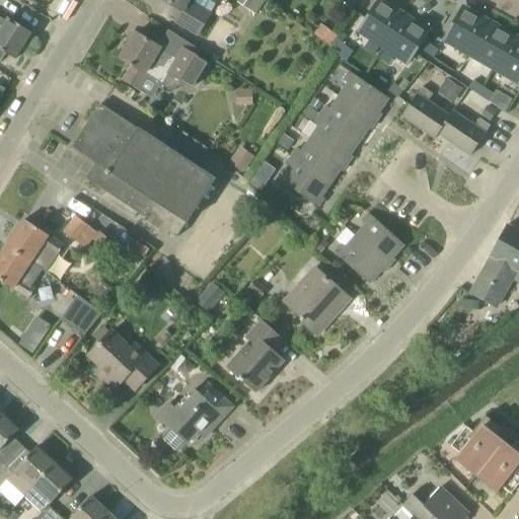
[(198,39),(213,14),(211,13),(219,0),(162,0),(181,11),(173,24),(198,39)]
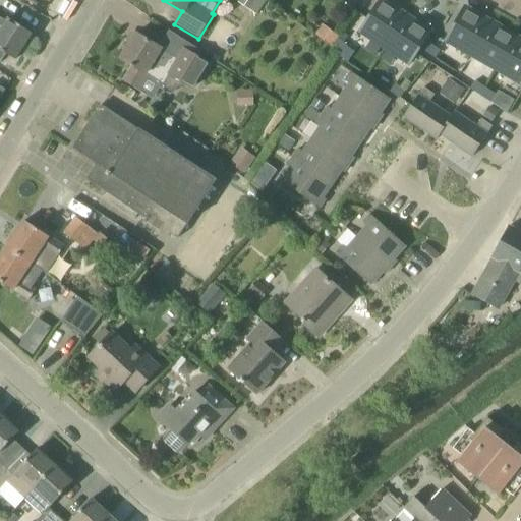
[(266,0),(240,0),(239,3),(257,15),(268,1),(266,0)]
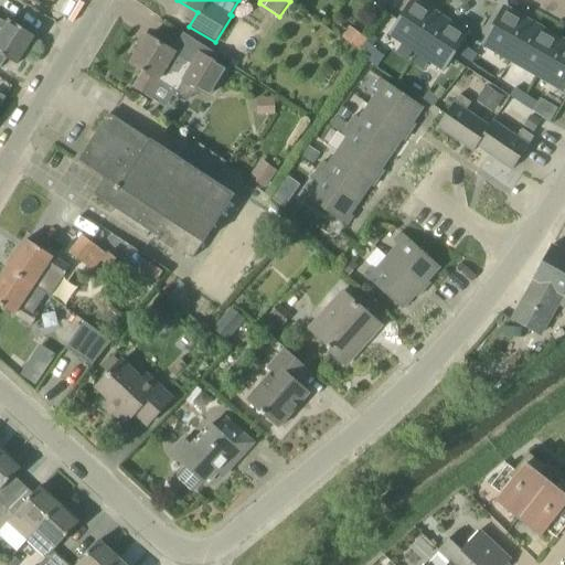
[(398,22),(390,35),(416,53),(439,18),(413,0),(398,22)]
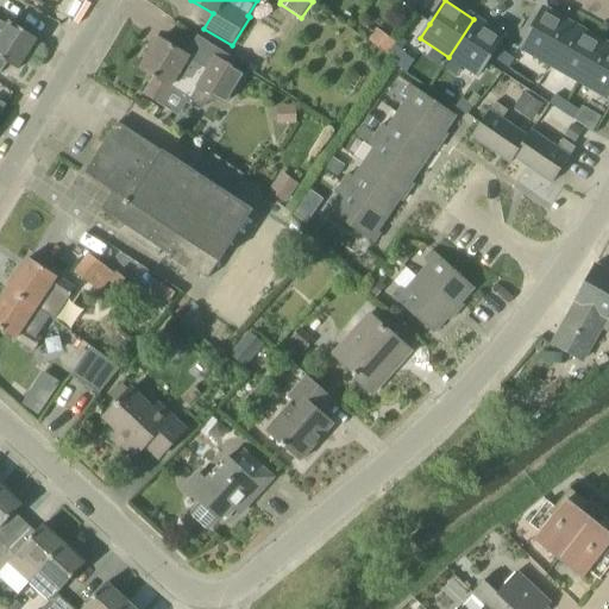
[(544,10),(521,49),(550,67),(573,26),(544,10)]
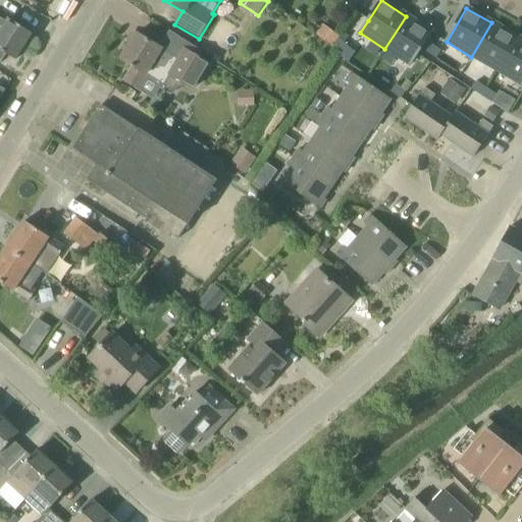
[(406,16),(384,49),(409,65),(430,33),(406,16)]
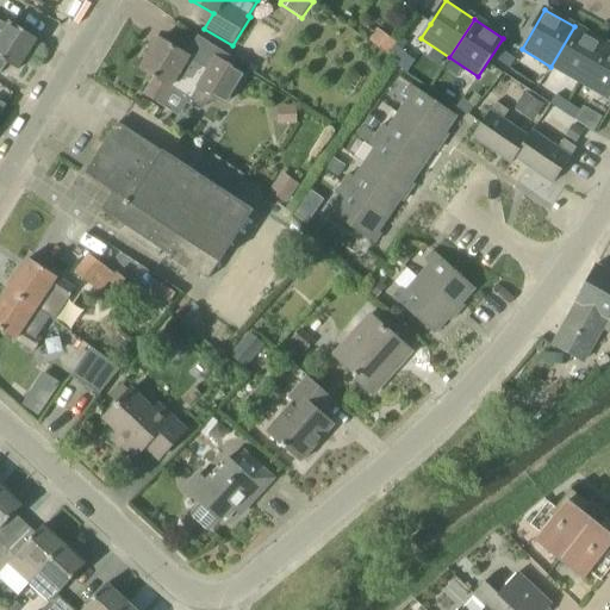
[(7,26),(0,22),(0,60),(18,72),(37,39),(10,23),(7,26)]
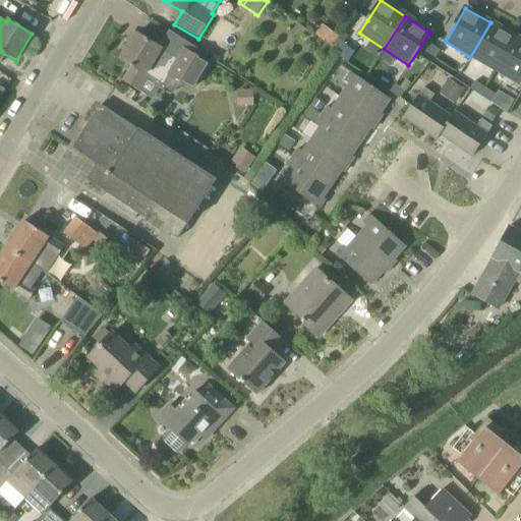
[(490,22),(470,57),(496,70),(515,37),(490,22)]
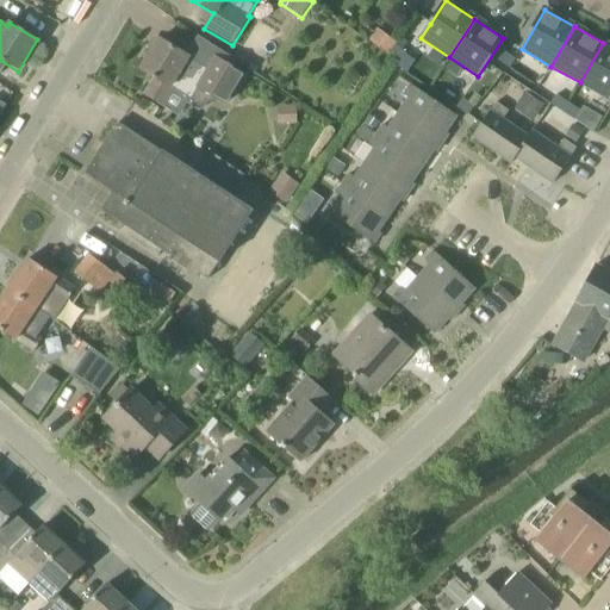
[(386,54),(394,43),(375,30),(368,43),(386,54)]
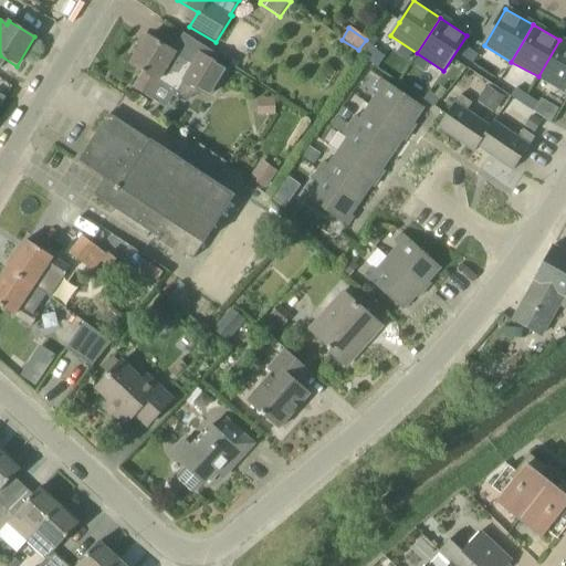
[(194,64),(173,52),(147,37),(130,65),(144,73),(135,88),(149,97),(159,83),(170,91),(175,93),(173,96),(185,103),(189,102),(192,95),(201,93),(210,98),(228,70),(213,62),(217,55),(203,48),(194,64)]
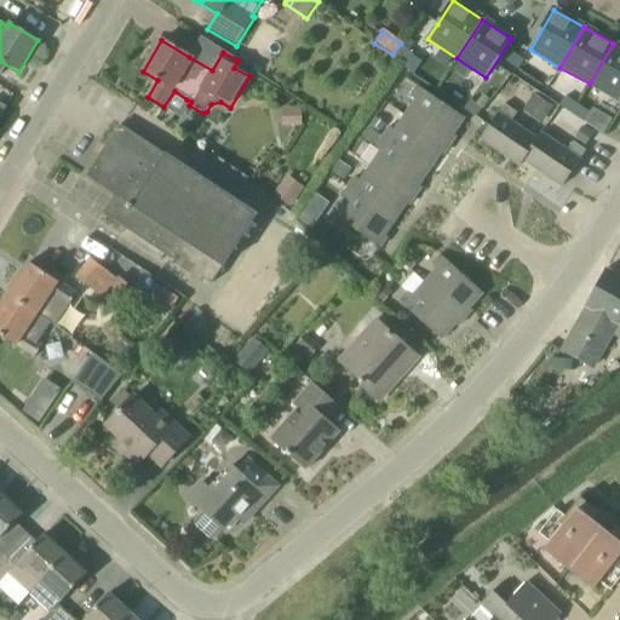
[(619,47),(613,44),(590,84),(619,102),(619,99),(619,47)]
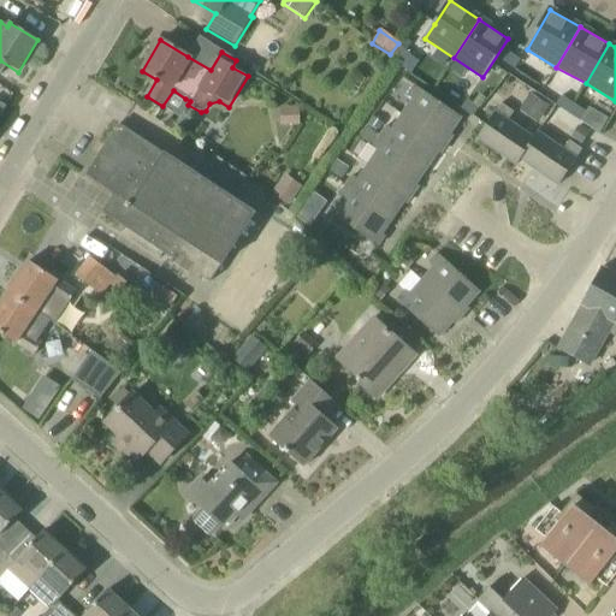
[(397,47),(390,57),(402,65),(401,66),(400,69),(409,76),(412,72),(419,63),(397,47)]
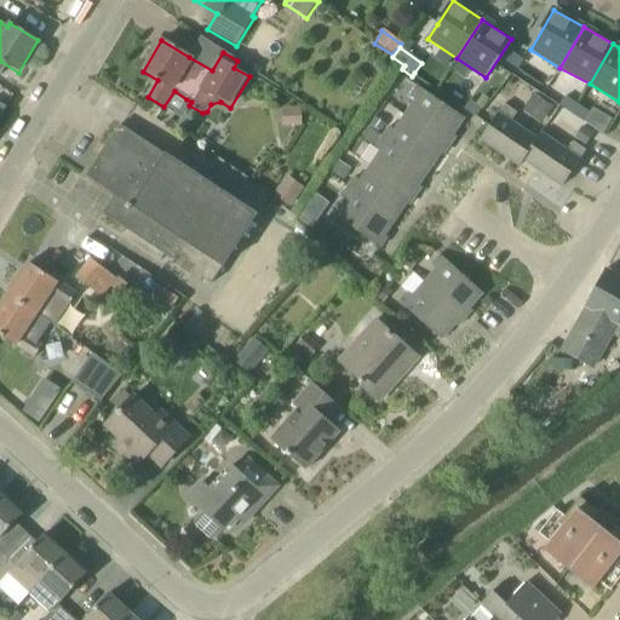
[(511,53),(506,62),(520,69),(524,61),(511,53)]
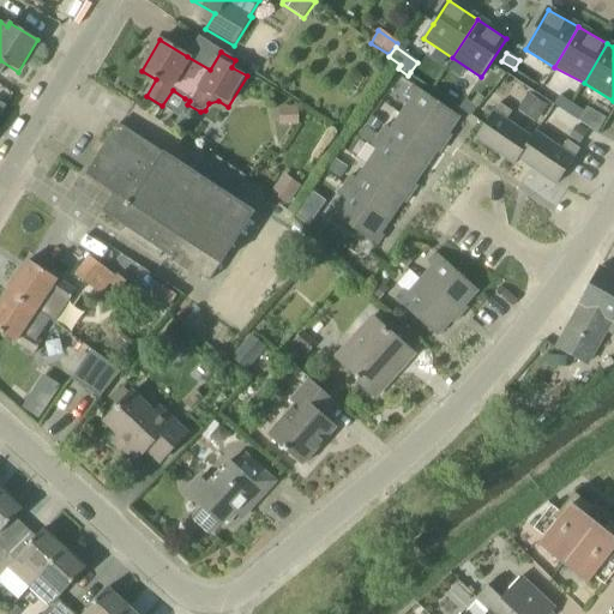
[(443,143),(459,118),(414,86),(407,96),(413,101),(403,116),(443,143)]
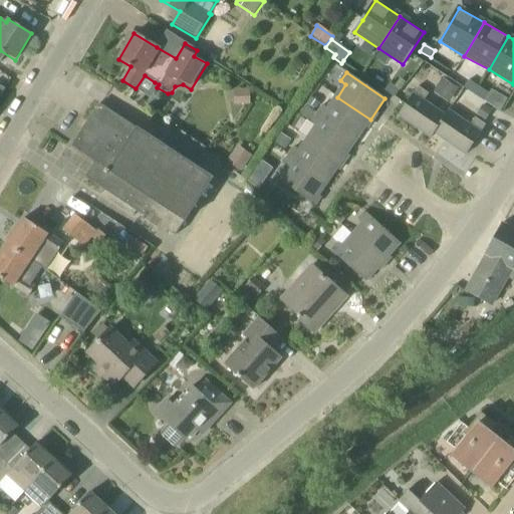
[(468,81),(464,88),(474,94),(478,88),(468,81)]
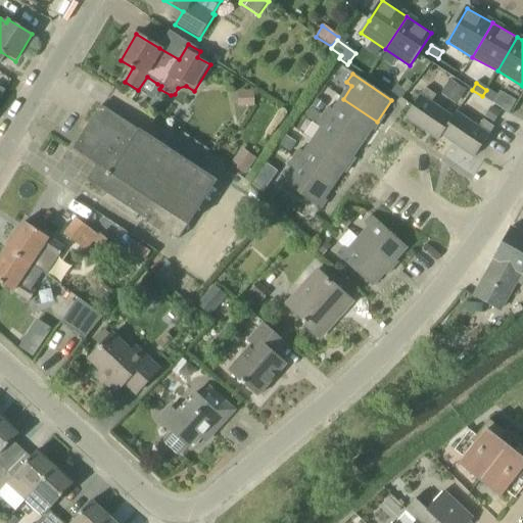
[(453,117),(431,103),(436,96),(425,88),(416,101),(405,119),(438,141),(441,136),(458,113),(456,112),(453,117)]
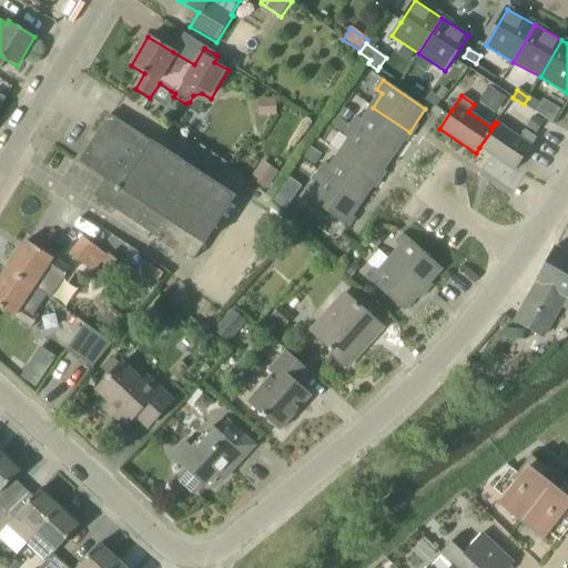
[(528,98),(524,104),(535,112),(539,104),(528,98)]
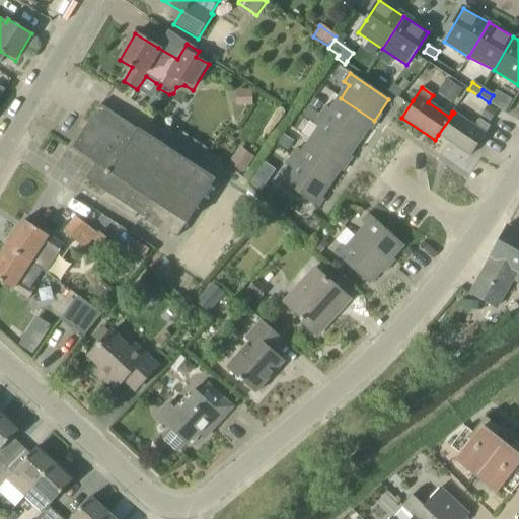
[(240,91),(236,91),(236,105),(241,105),(252,105),(251,91),(240,91)]
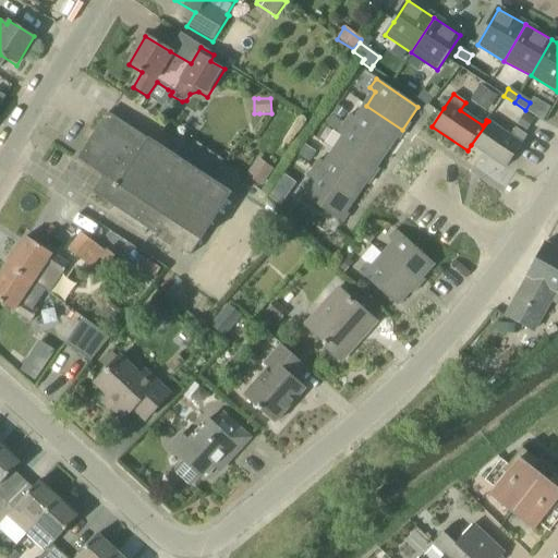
[(402,130),(366,106),(358,119),(351,114),(344,124),(387,153),(402,130)]
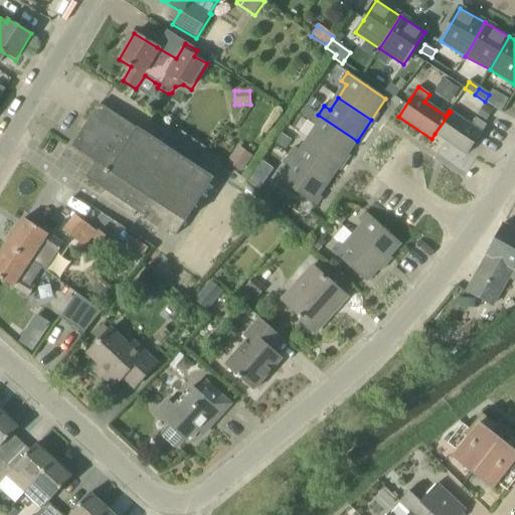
[(137,131),(99,105),(71,147),(96,163),(86,178),(145,217),(148,212),(161,221),(158,226),(175,238),(214,180),(138,129),(137,131)]
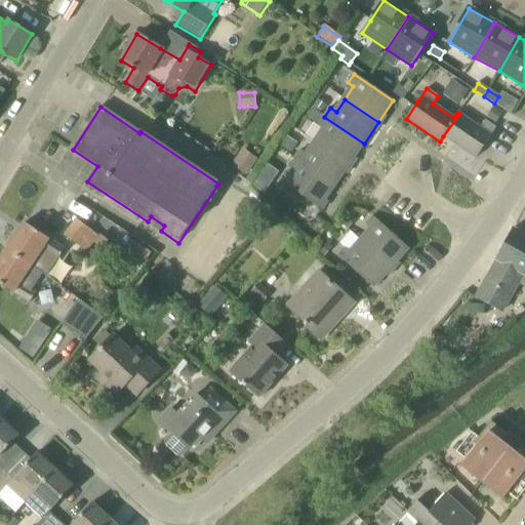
[(493,107),(488,116),(498,123),(503,114),(493,107)]
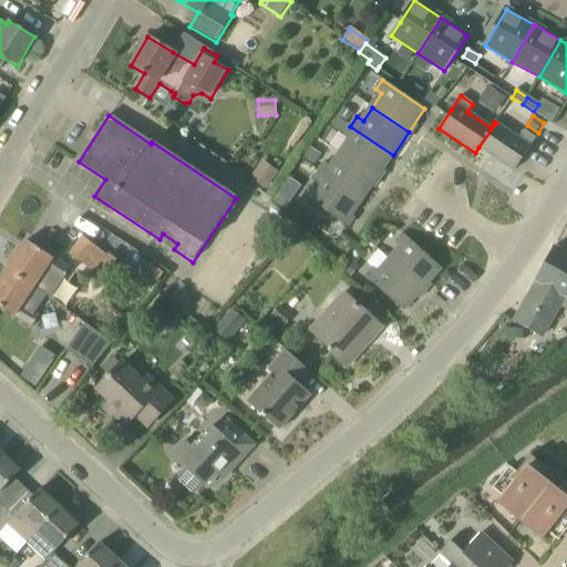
[(519,137),(496,123),(478,147),(514,172),(535,138),(524,131),(519,137)]
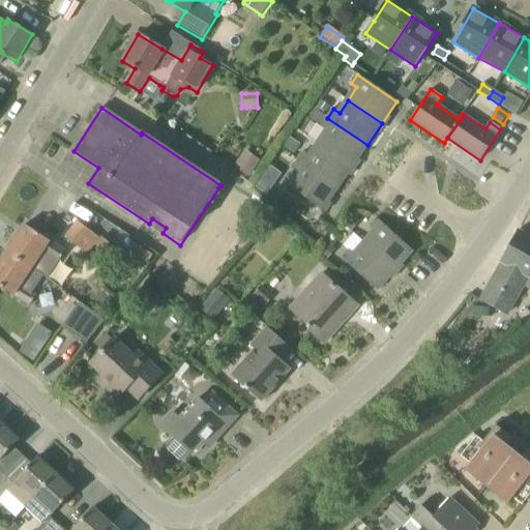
[(352,167),(367,145),(327,118),(322,125),(327,129),(318,143),(352,167)]
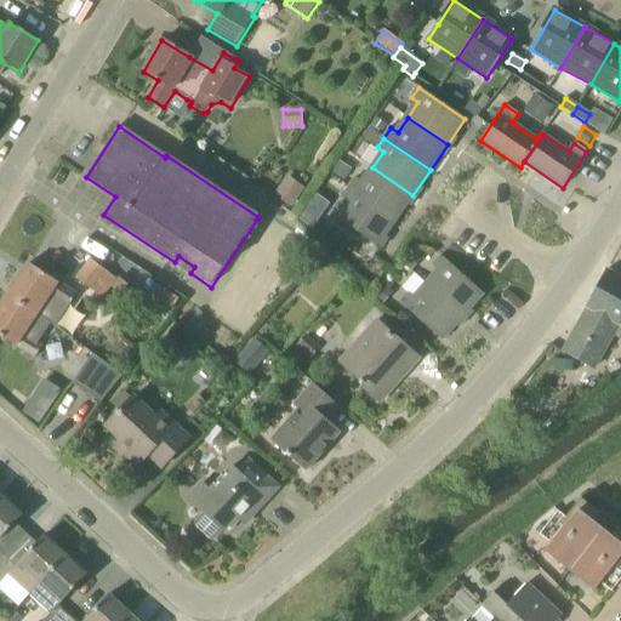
[(412,195),(372,167),(363,182),(357,177),(348,189),(396,221),(412,195)]
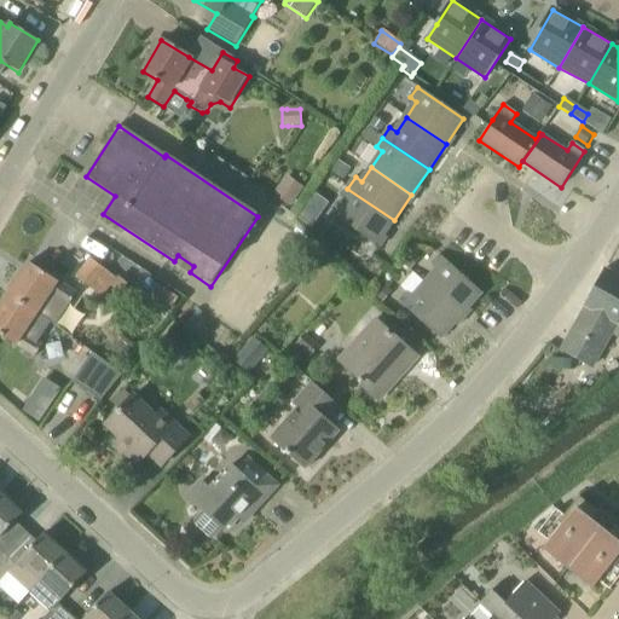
[(285,177),(272,195),(290,208),(304,189),(285,177)]
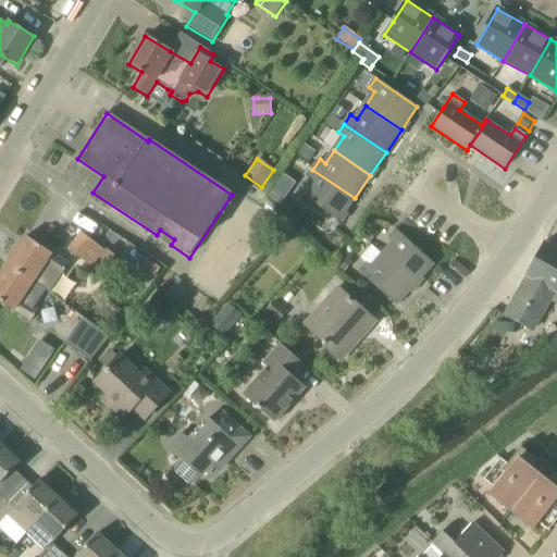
[(342,223),(347,214),(345,213),(355,198),(312,170),(307,178),(312,182),(302,196),(342,223)]
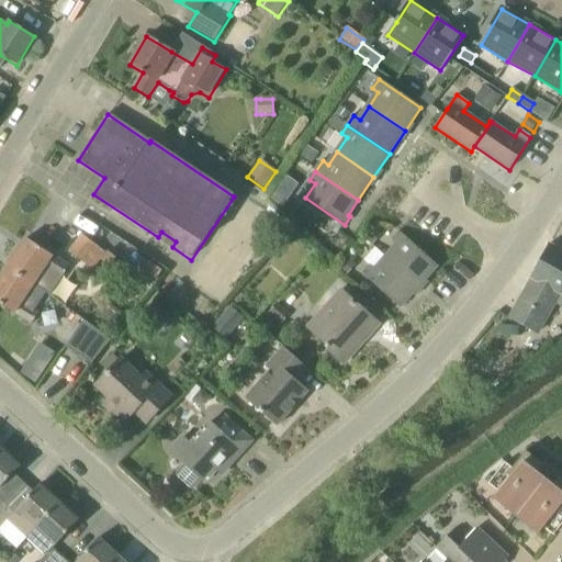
[(372,228),(363,237),(373,245),(381,236),(372,228)]
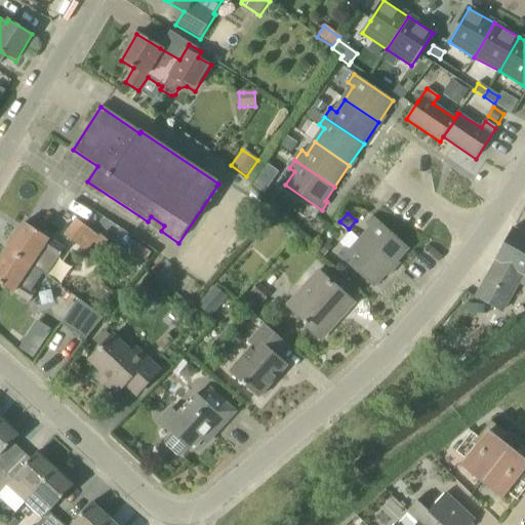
[(391,269),(397,261),(408,249),(373,216),(365,225),(369,229),(359,240),(391,269)]
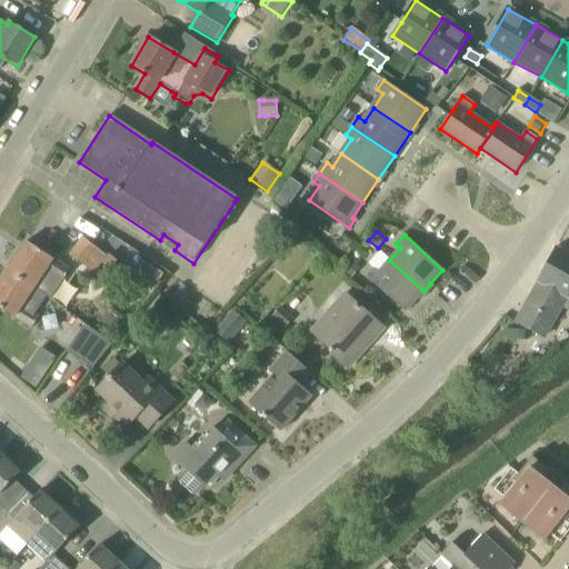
[(69,255),(93,275),(108,257),(82,238),(69,255)]
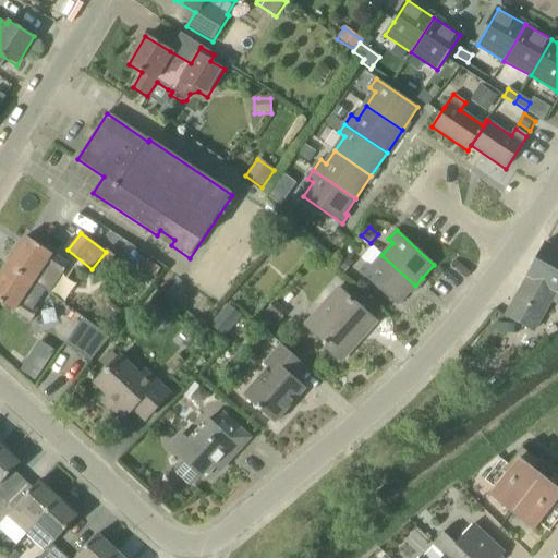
[(61,278),(70,266),(26,237),(7,267),(44,292),(56,274),(61,278)]
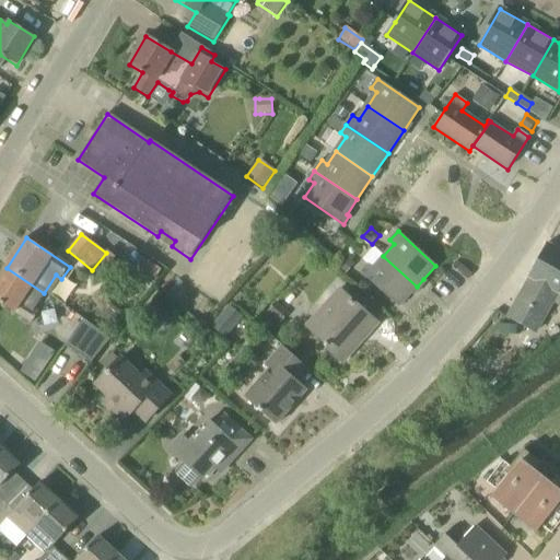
[(559,295),(559,251),(546,244),(527,277),(528,278),(516,300),(518,301),(509,319),(534,334),(544,315),(546,316),(558,294),(559,295)]
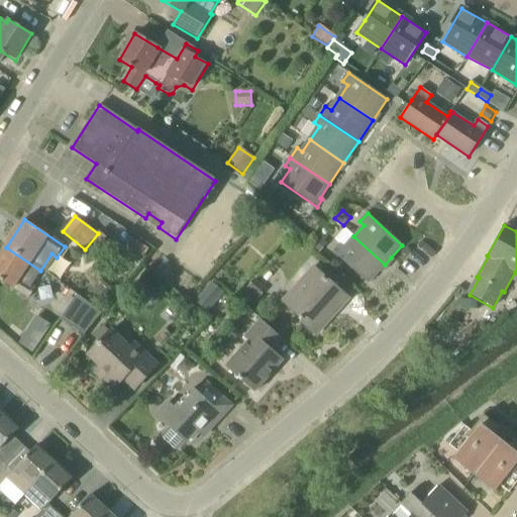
[(385,265),(353,236),(344,247),(340,243),(332,252),(368,284),(385,265)]
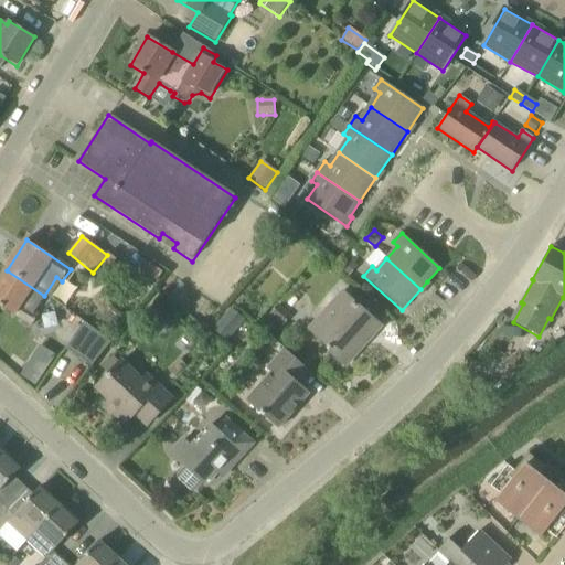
[(0,306),(31,327),(39,316),(33,312),(44,296),(7,270),(0,279),(0,306)]
